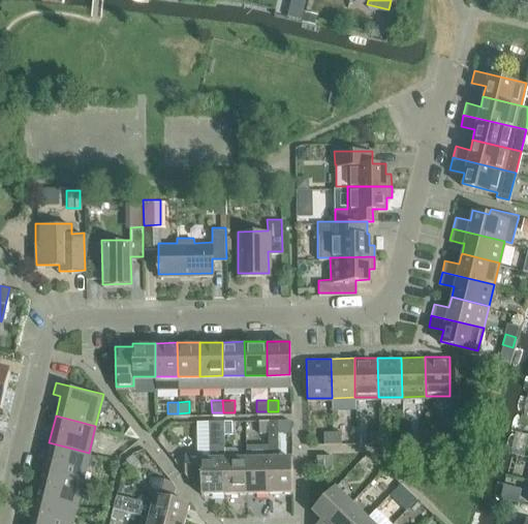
[(258,419),(258,430),(268,430),(267,418),(258,419)]
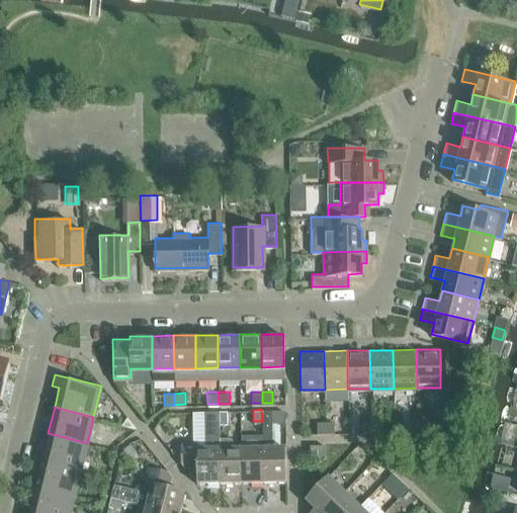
[(262,446),(263,481),(285,480),(285,445),(272,446),(271,428),(270,428),(270,409),(261,409),(262,421),(262,446)]
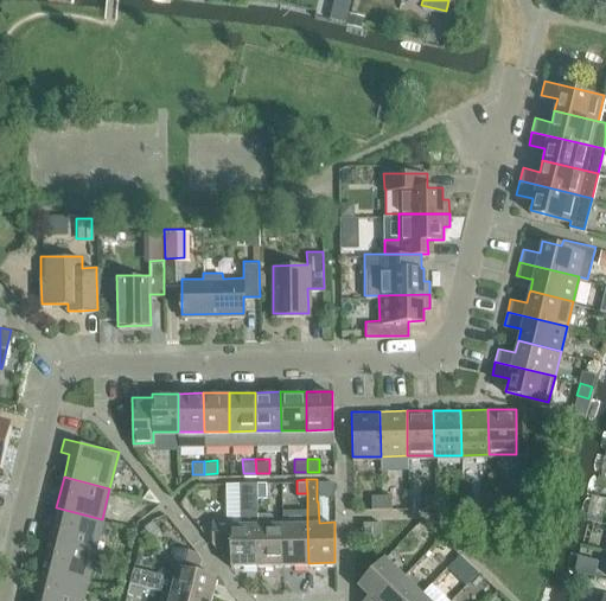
[(241,524),(231,524),(230,515),(211,516),(211,541),(215,544),(230,544),(230,564),(256,563),(256,523),(256,511),(256,494),(255,494),(255,480),(240,480),(241,524)]
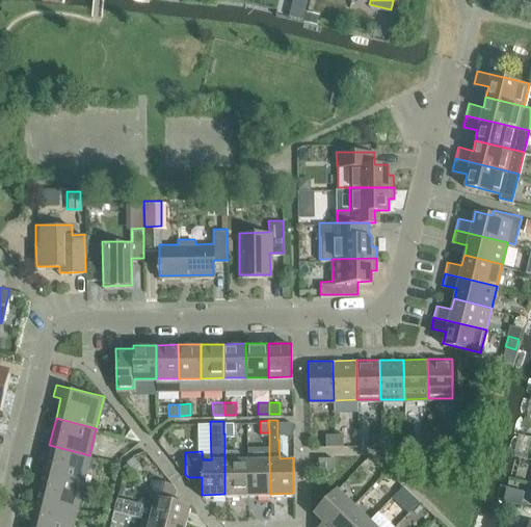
[(233,421),(223,421),(223,433),(224,433),(233,433),(233,421)]
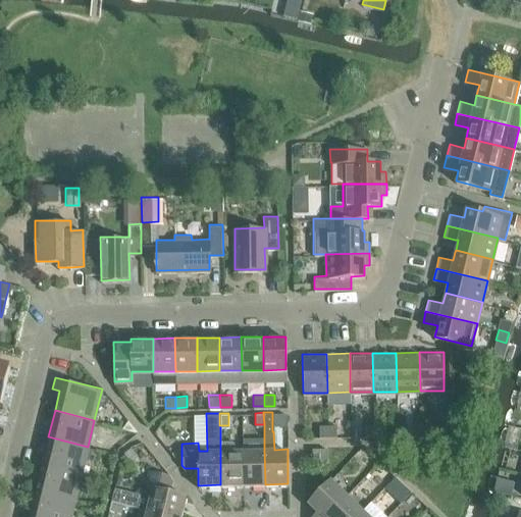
[(420,433),(420,421),(412,421),(412,434),(420,433)]
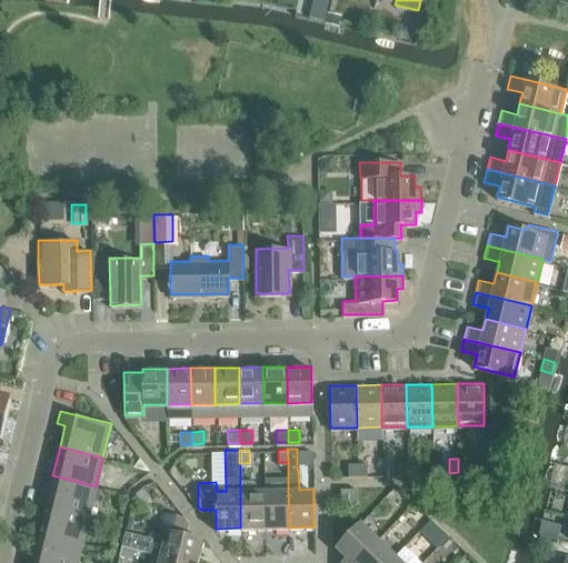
[(458,459),(458,472),(468,472),(468,459),(458,459)]
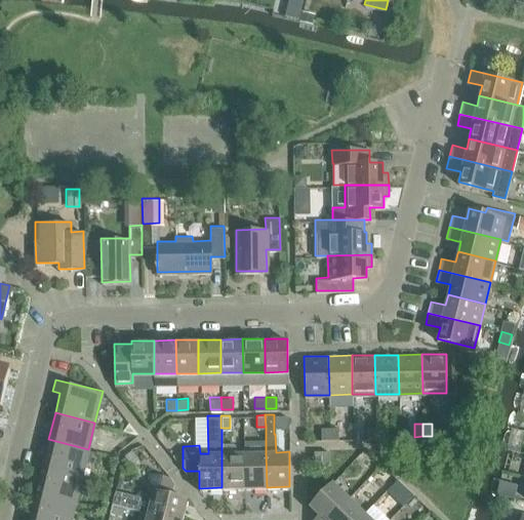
[(376,437),(376,425),(367,425),(367,437),(376,437)]
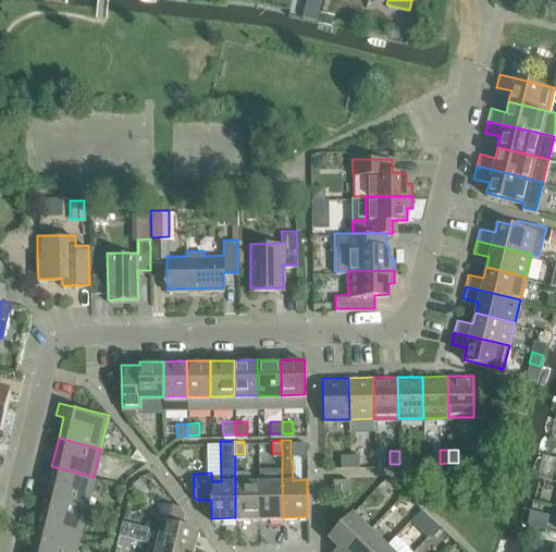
[(399,451),(399,464),(408,464),(408,451),(399,451)]
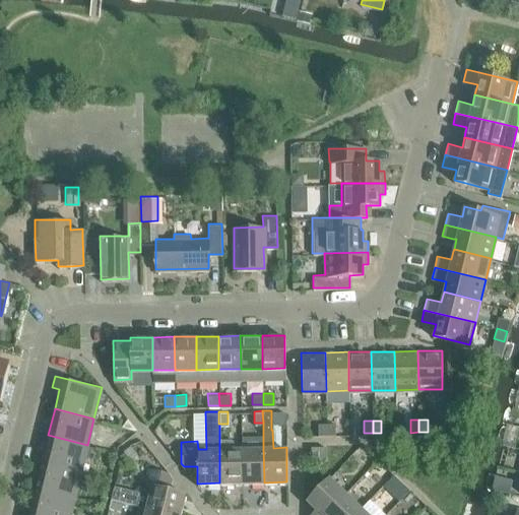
[(318,422),(318,434),(326,434),(326,422),(318,422)]
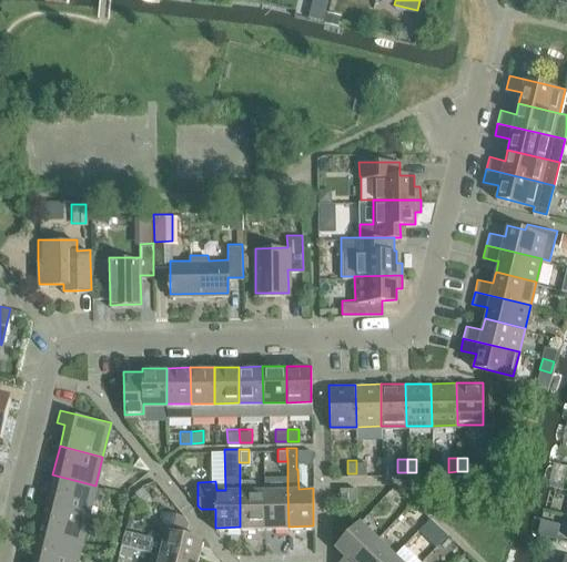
[(366,473),(366,460),(356,460),(356,473),(366,473)]
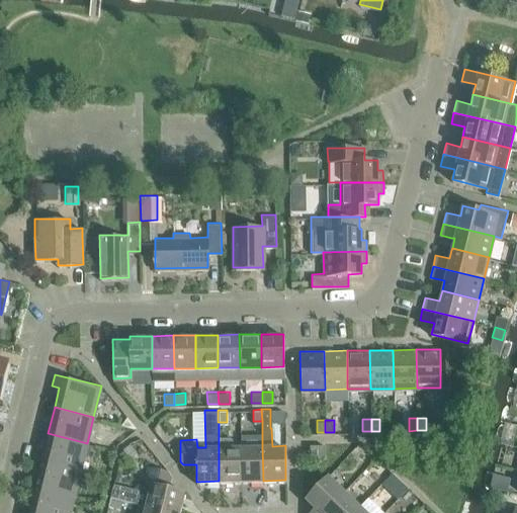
[(41,459),(81,468),(87,443),(48,433),(41,459)]
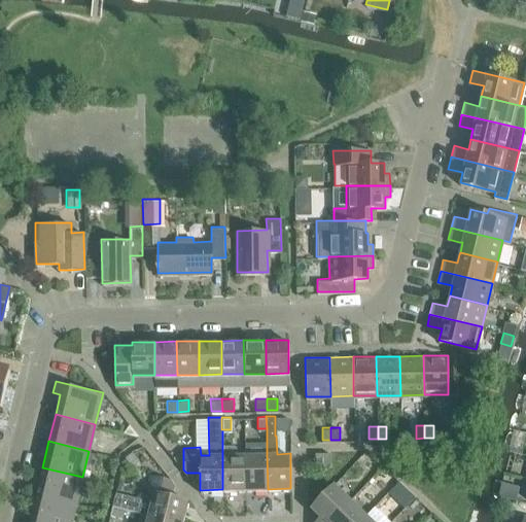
[(222,489),(245,489),(245,454),(237,454),(236,444),(222,444),(222,454),(222,489)]
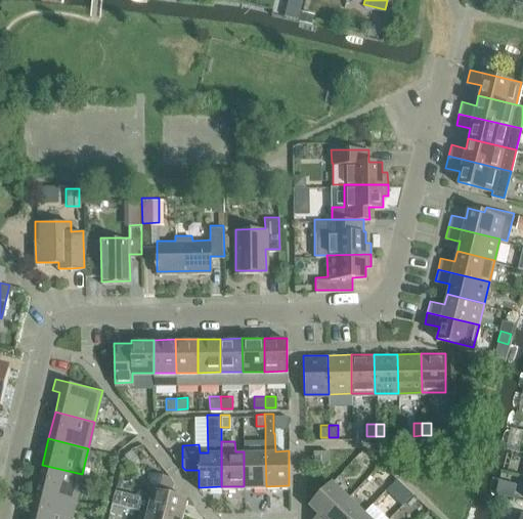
[(124,452),(131,461),(138,456),(131,446),(124,452)]
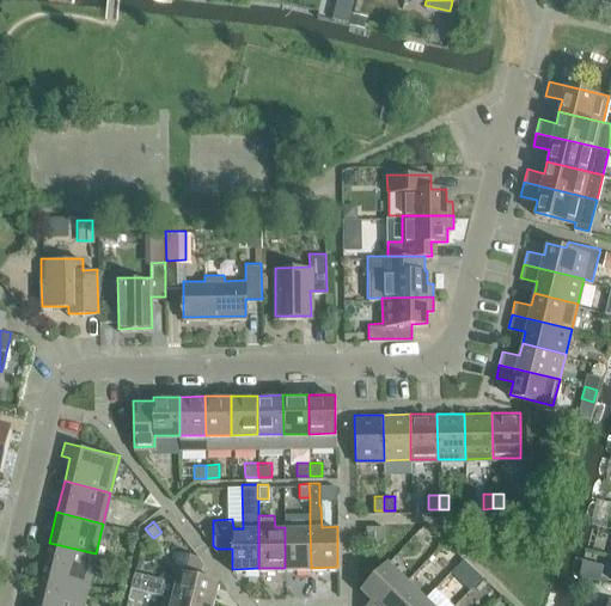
[(366,525),(366,527),(366,540),(384,540),(384,524),(366,525)]
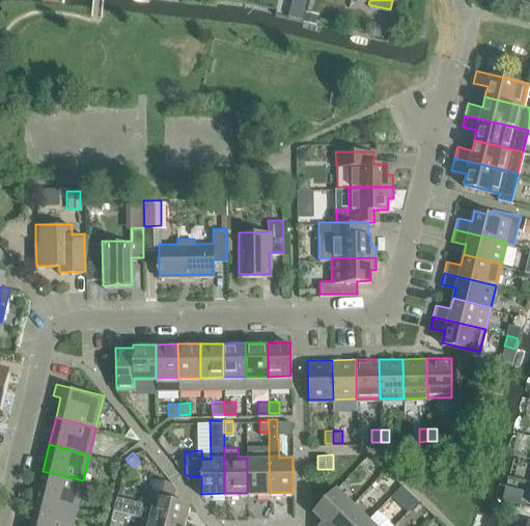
[(247,493),(270,493),(269,458),(247,458),(247,493)]
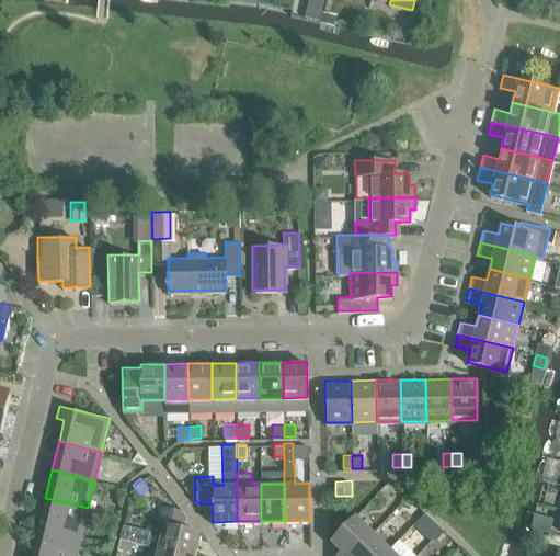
[(38,525),(80,536),(88,508),(45,498),(38,525)]
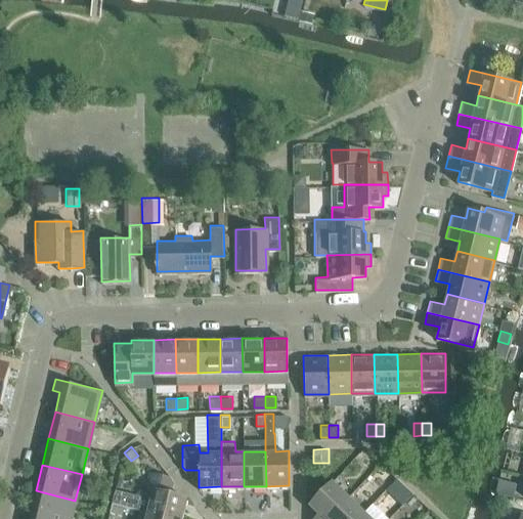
[(170,476),(149,471),(145,487),(153,489),(149,500),(114,491),(112,502),(123,505),(147,511),(181,518),(186,496),(170,492),(173,479),(170,476)]
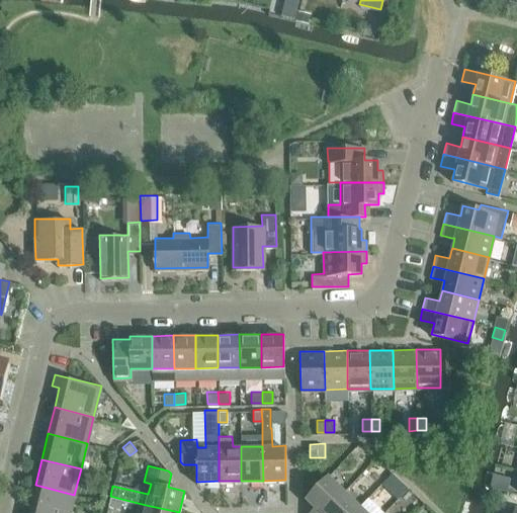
[(490,484),(496,485),(499,474),(493,473),(490,484)]
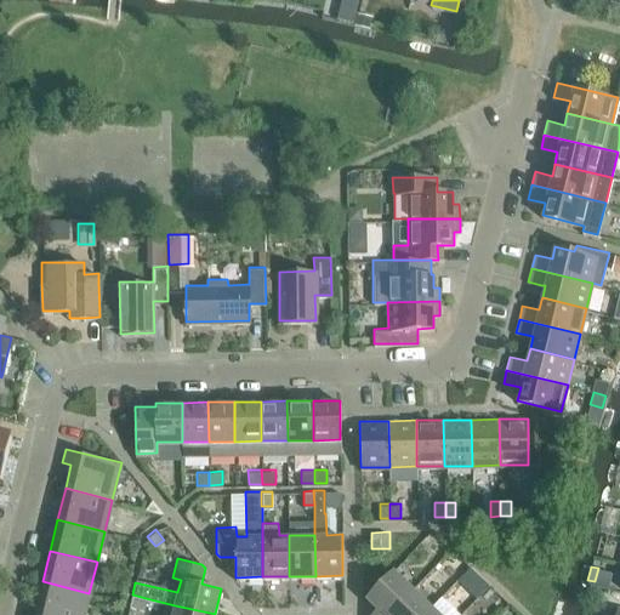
[(385,614),(411,587),(392,568),(365,597),(376,607),(368,614),(385,614)]
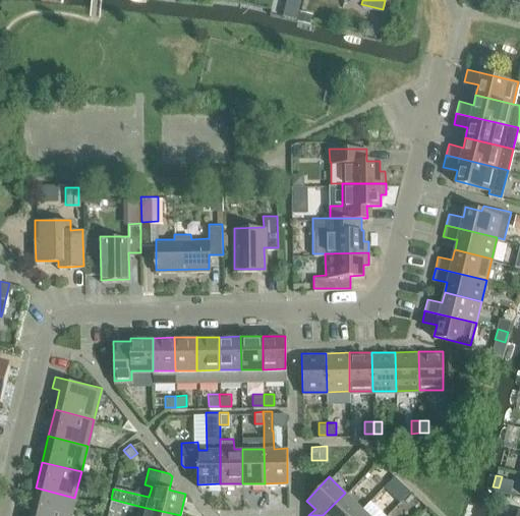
[(36,488),(29,514),(37,515),(70,515),(74,498),(36,488)]
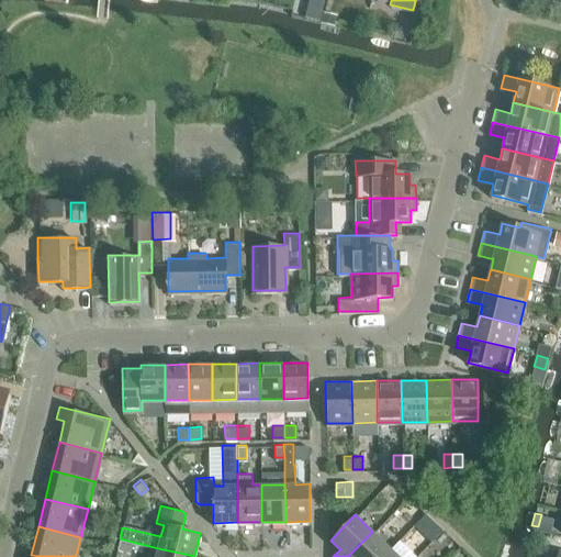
[(372,532),(348,556),(381,556),(390,548),(372,532)]
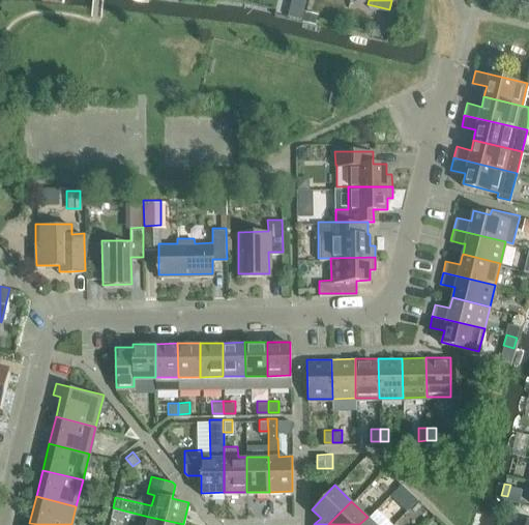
[(113,507),(110,519),(122,522),(124,511),(113,507)]
